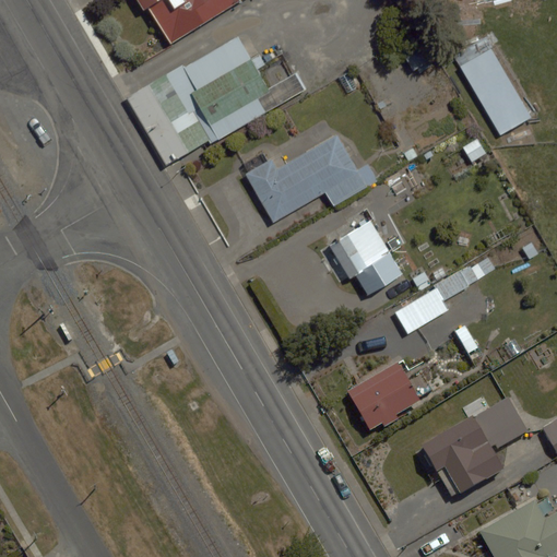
[(170,43),(236,0),(137,0),(143,10),(147,7),(170,43)]
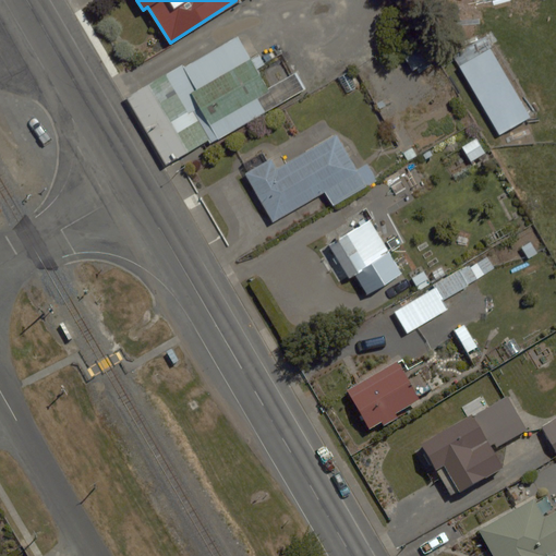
[(530,112),(484,32),(449,51),(496,132),(530,112)]
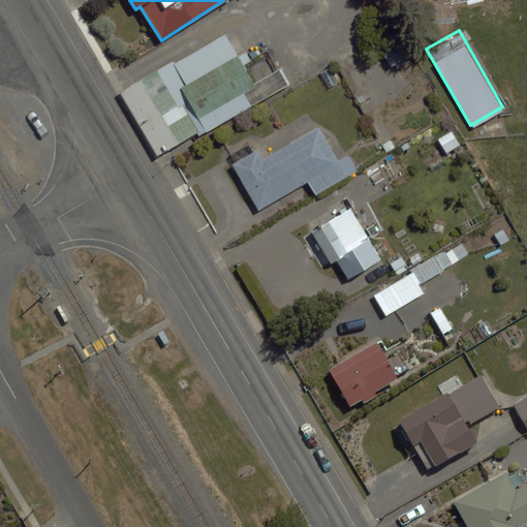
[(198,131),(202,136),(285,87),(274,67),(251,81),(224,35),(122,96),(157,156),(198,131)]
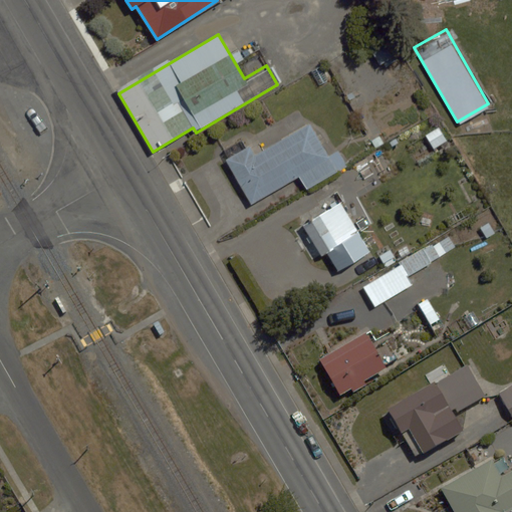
[(251,207),(302,177),(309,188),(347,166),(337,150),(331,154),(312,122),(263,152),(256,141),(224,160),(251,207)]
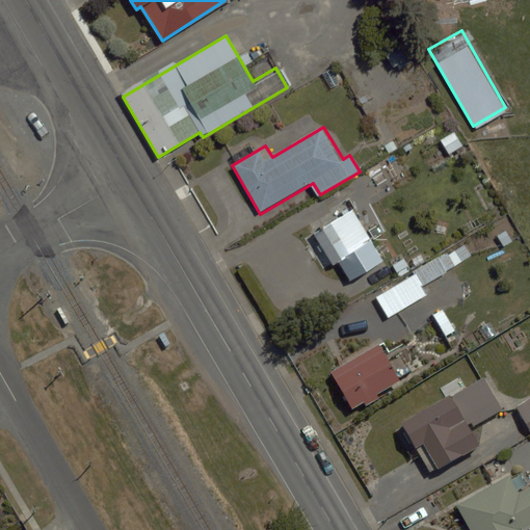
[(372,238),(353,207),(313,231),(332,262),(372,238)]
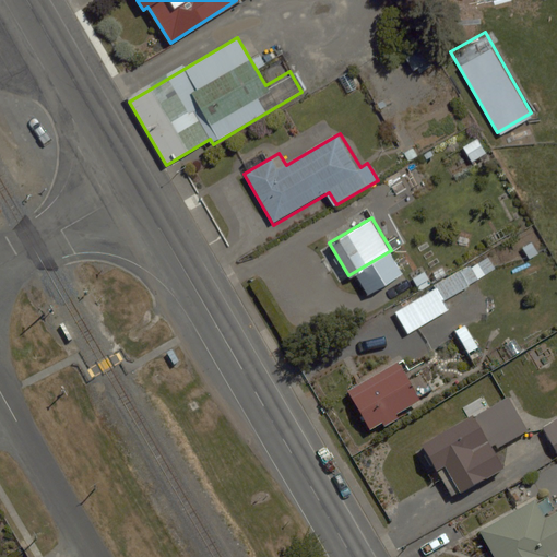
[(510,276),(496,252),(393,311),(405,333),(417,327),(424,336),(446,323),(441,315),(451,309),(450,307),(446,299),(485,277),(489,284),(490,287),(510,276)]
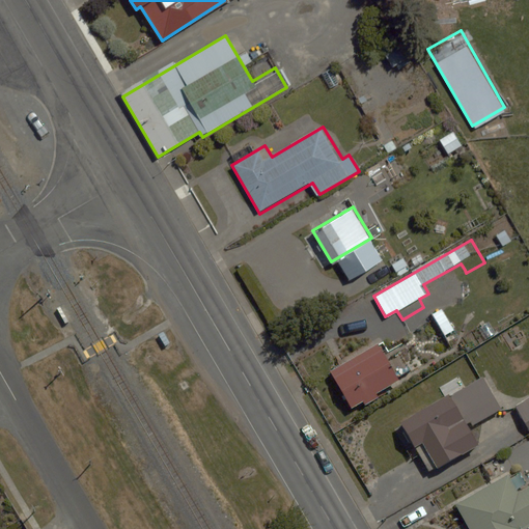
[(458,328),(445,307),(433,314),(445,336),(458,328)]
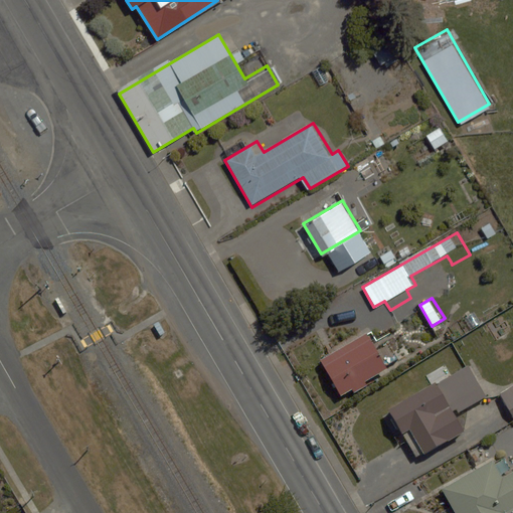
[(485,396),(466,363),(387,407),(416,461),(466,433),(455,413),(485,396)]
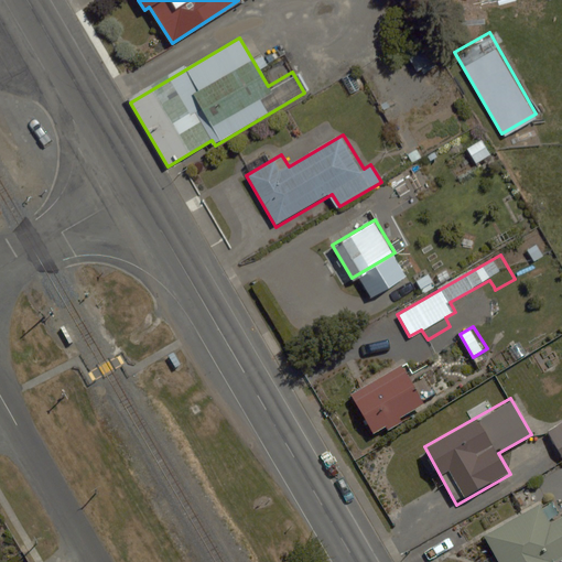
[(561,427),(551,434),(561,452),(561,427)]
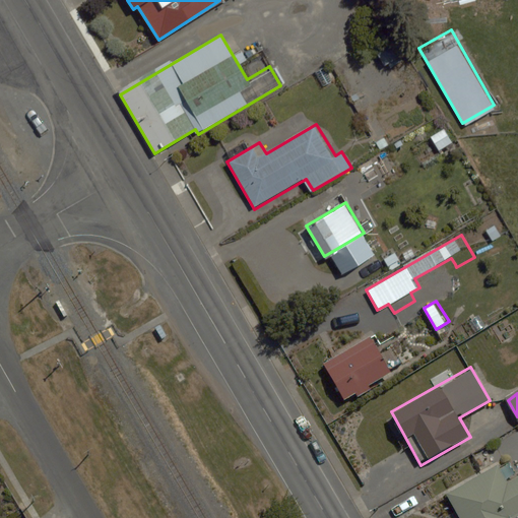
[(517,472),(513,475),(506,462),(446,495),(458,517),(505,517),(517,511),(517,472)]
